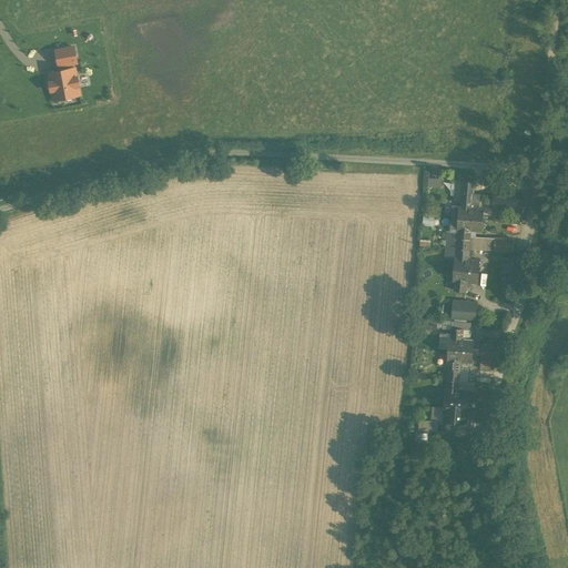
[(49,72),(54,99),(79,94),(74,67),(49,72)]
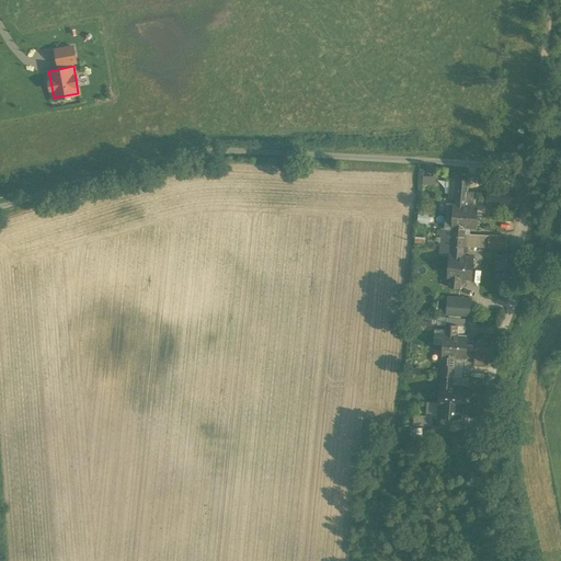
[(468,179),(451,178),(450,189),(468,190),(468,179)]
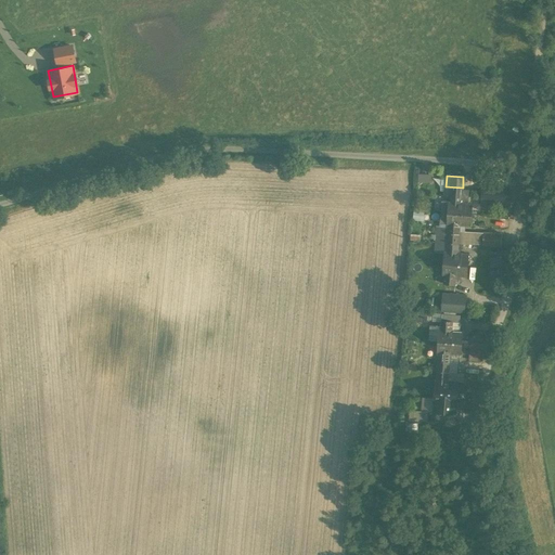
[(505,188),(482,185),(482,193),(487,194),(486,199),(504,201),(505,188)]
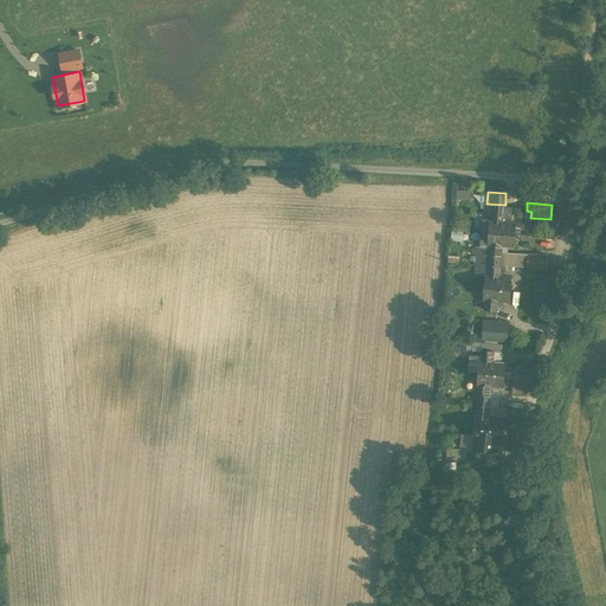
[(505,205),(487,204),(485,213),(491,214),(491,219),(482,218),(481,243),(489,244),(488,264),(501,265),(502,244),(514,245),(516,220),(504,220),(505,205)]
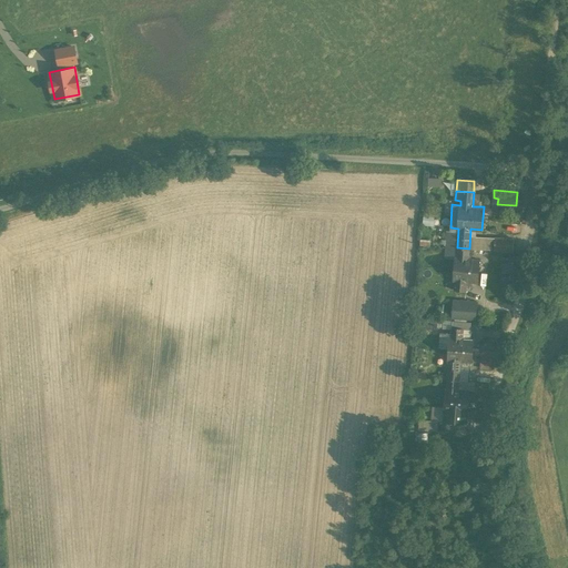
[(514,239),(495,236),(494,250),(513,252),(514,239)]
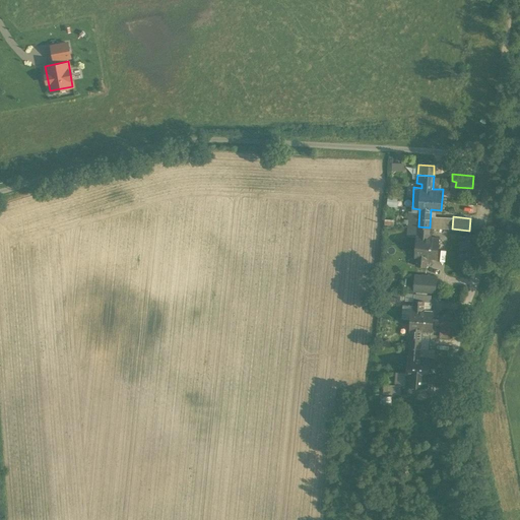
[(430,228),(418,226),(417,235),(416,235),(414,256),(416,256),(415,265),(427,266),(427,257),(438,258),(439,237),(429,236),(430,228)]
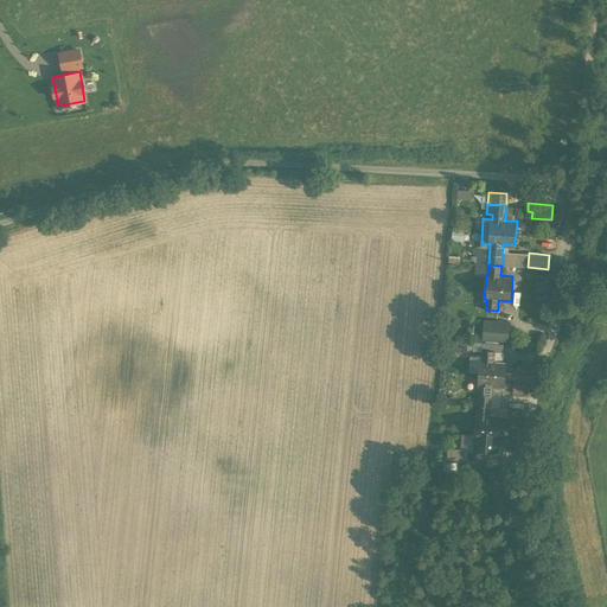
[(509,323),(485,320),(483,338),(508,340),(509,323)]
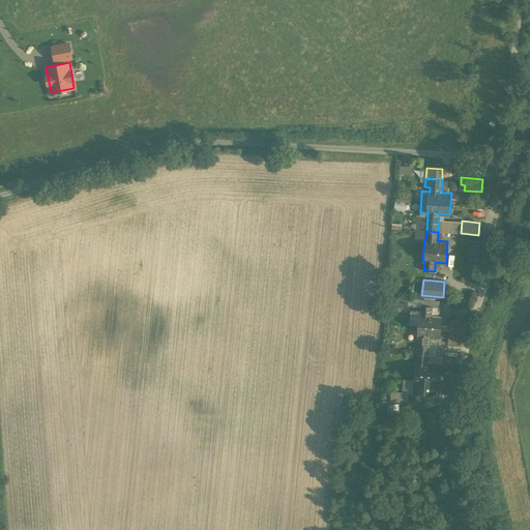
[(439,300),(421,298),(421,305),(432,305),(432,315),(438,315),(439,300)]
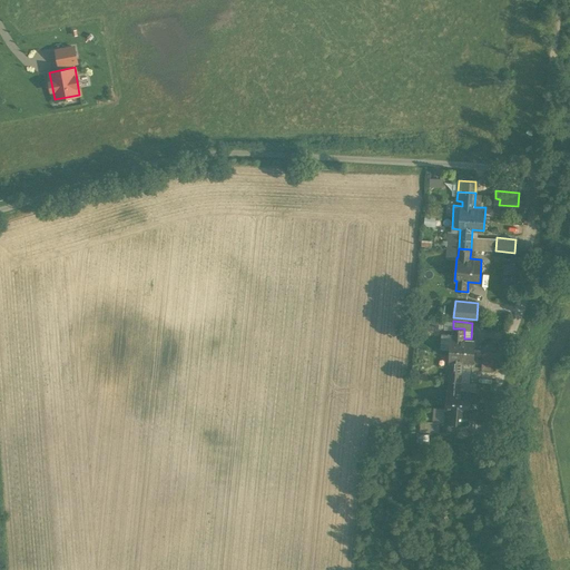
[(471,338),(464,338),(464,328),(453,328),(452,334),(452,337),(451,337),(450,349),(449,361),(450,361),(449,381),(461,381),(462,362),(473,362),(475,340),(471,338)]
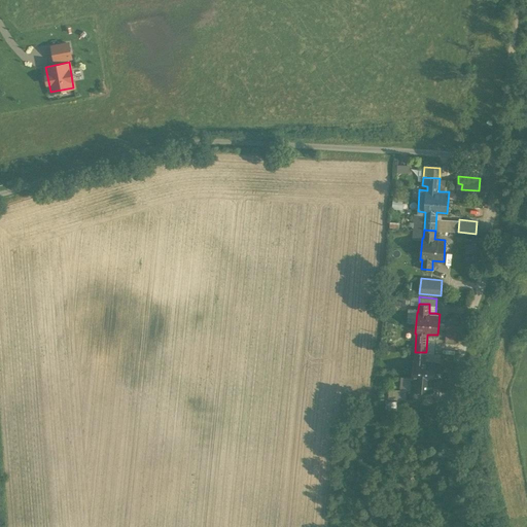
[(418,309),(409,308),(408,322),(416,322),(417,312),(418,312),(418,309)]
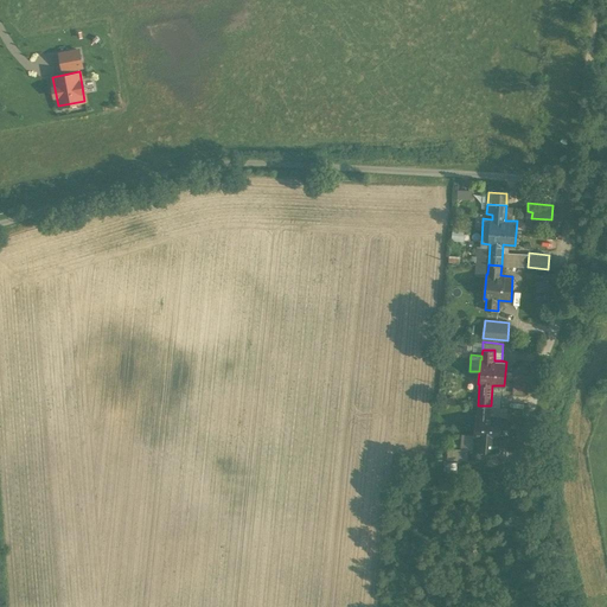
[(526,376),(515,375),(513,393),(524,394),(524,384),(526,384),(526,376)]
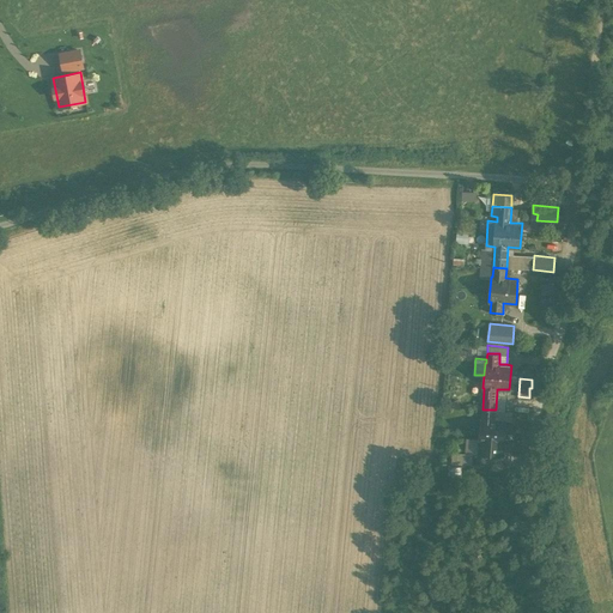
[(496,410),(483,410),(481,419),(480,419),(478,444),(480,444),(479,454),(492,455),(492,444),(505,445),(507,420),(495,420),(496,410)]
